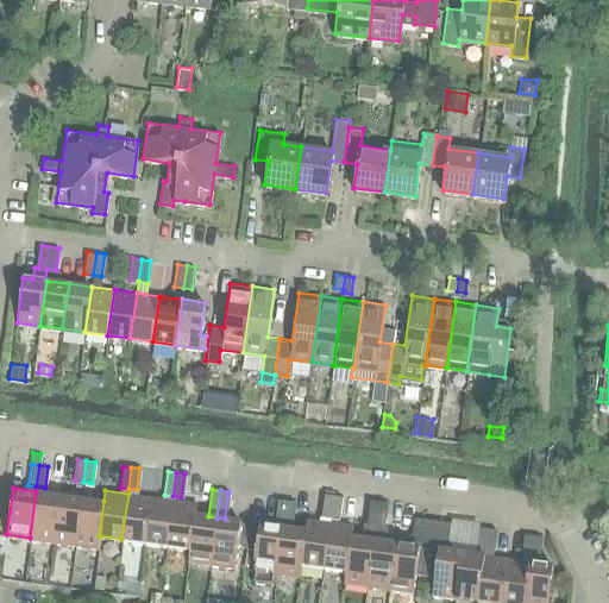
[(52,541),(58,495),(36,491),(30,538),(52,541)]
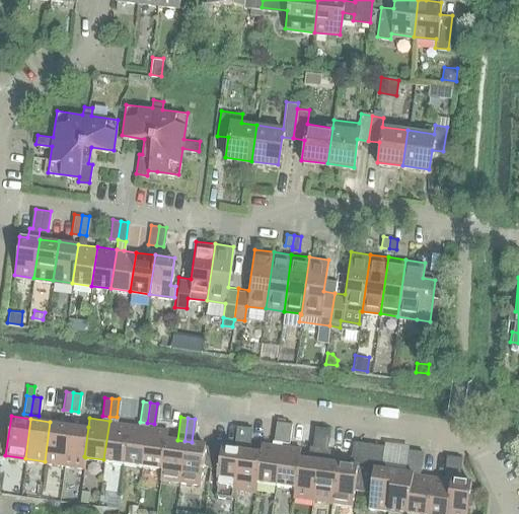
[(281,441),(283,421),(276,420),(273,440),(281,441)]
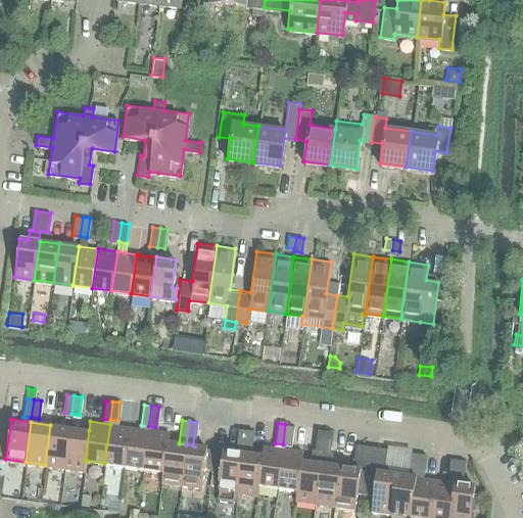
[(124,466),(130,426),(110,424),(104,463),(124,466)]
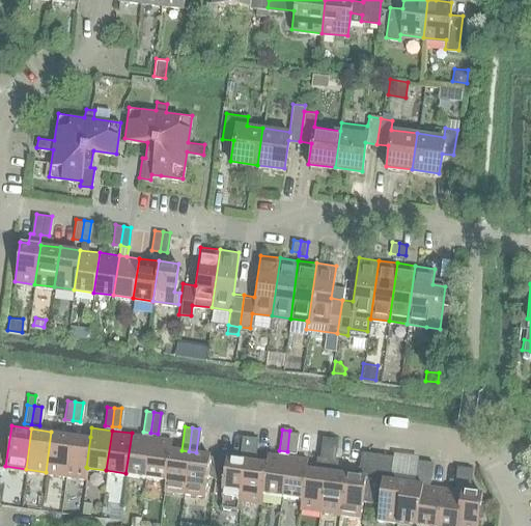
[(295,452),(298,433),(289,431),(287,451),(295,452)]
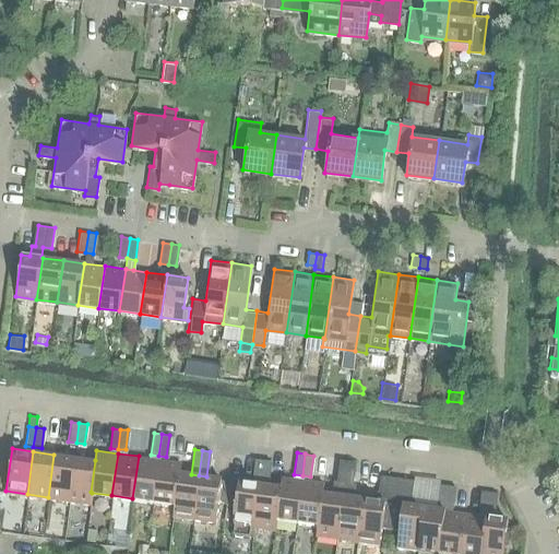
[(48,497),(69,499),(74,458),(54,455),(48,497)]
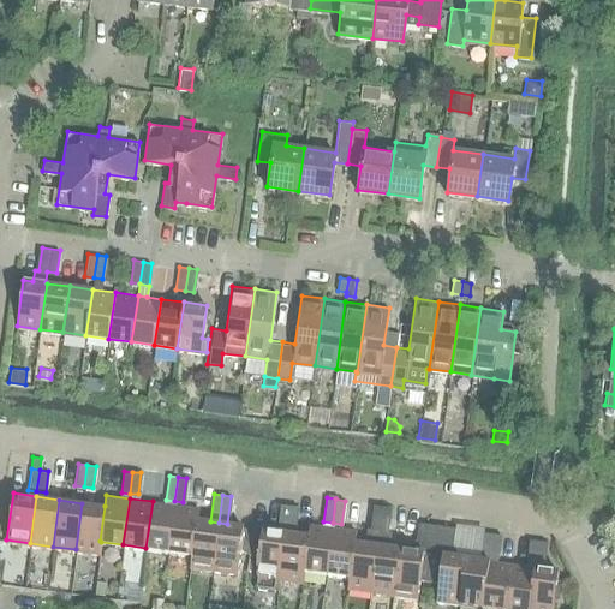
[(145,548),(168,550),(175,505),(153,501),(145,548)]
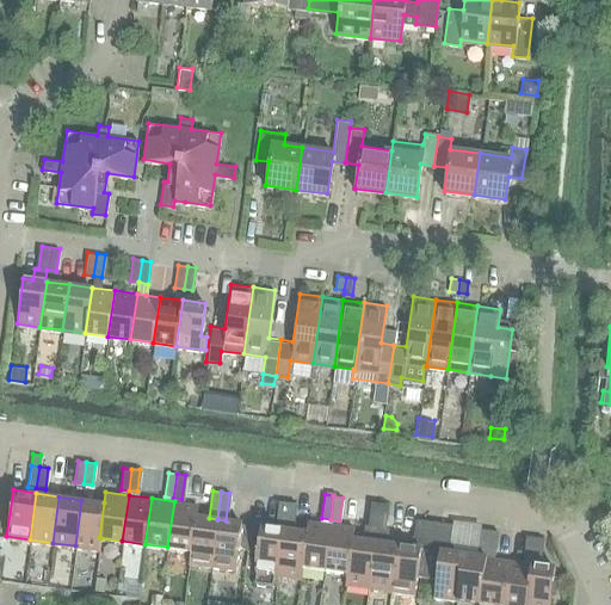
[(104,502),(81,500),(75,545),(98,549),(100,538),(99,537),(104,502)]
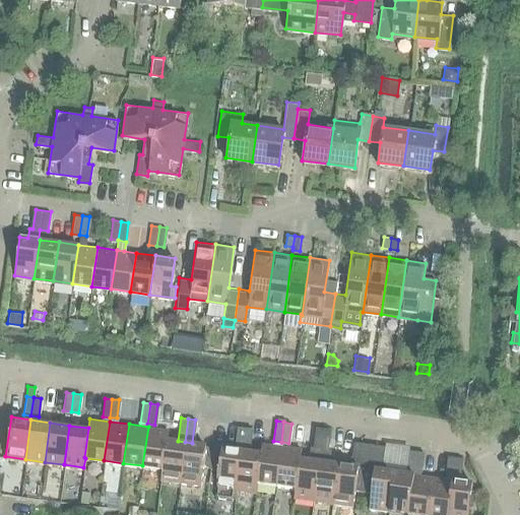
[(242,446),(244,427),(237,426),(234,446),(242,446)]
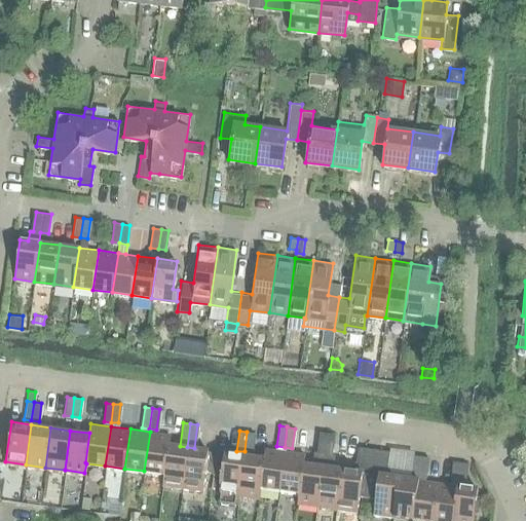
[(170,435),(150,432),(144,471),(163,474),(167,444),(168,444),(170,435)]
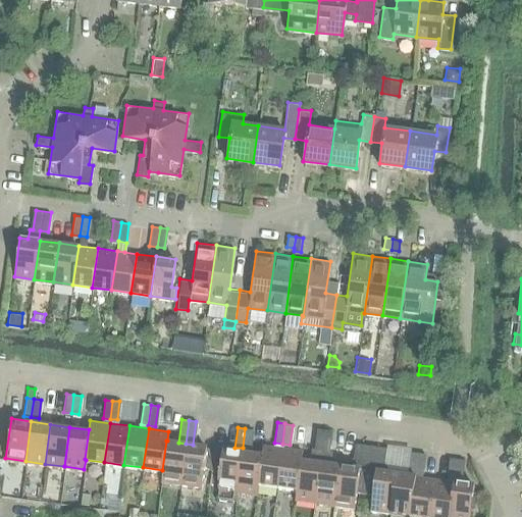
[(245,428),(243,448),(250,449),(252,429),(245,428)]
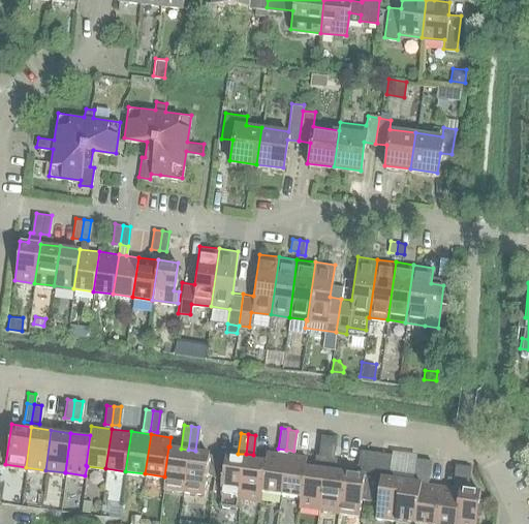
[(325,455),(328,435),(320,434),(317,454),(325,455)]
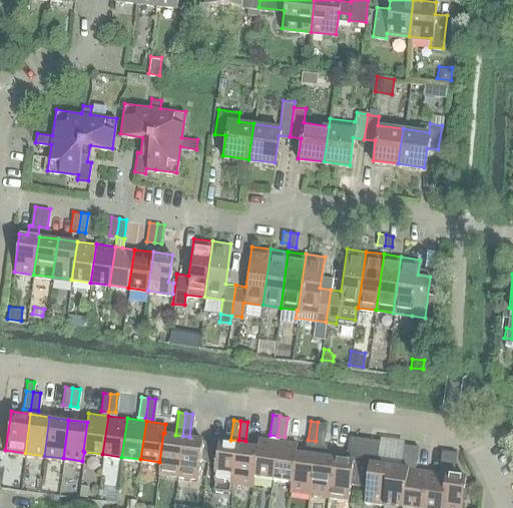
[(323,442),(326,423),(318,422),(316,441),(323,442)]
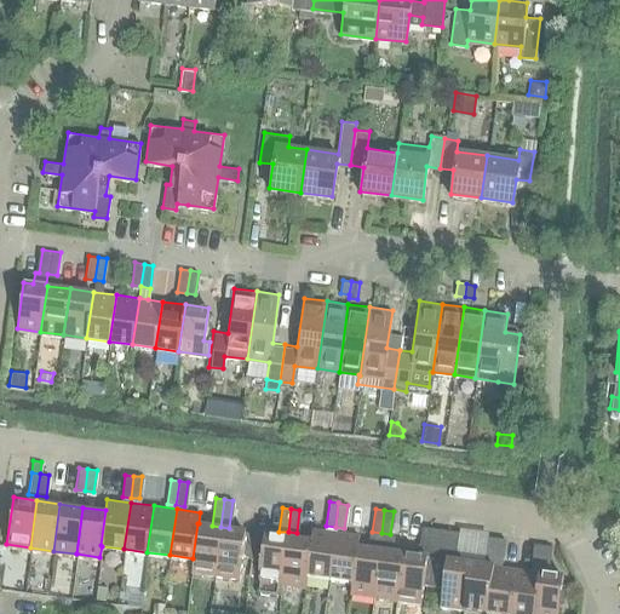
[(190,569),(214,573),(220,527),(212,526),(199,523),(197,523),(193,558),(190,569)]
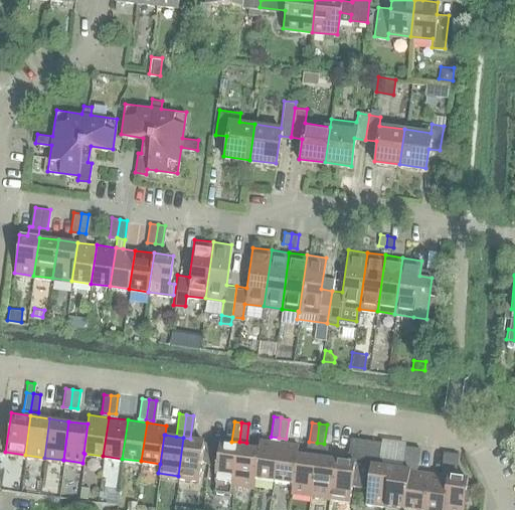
[(190,439),(183,438),(178,476),(197,479),(203,441),(190,439)]
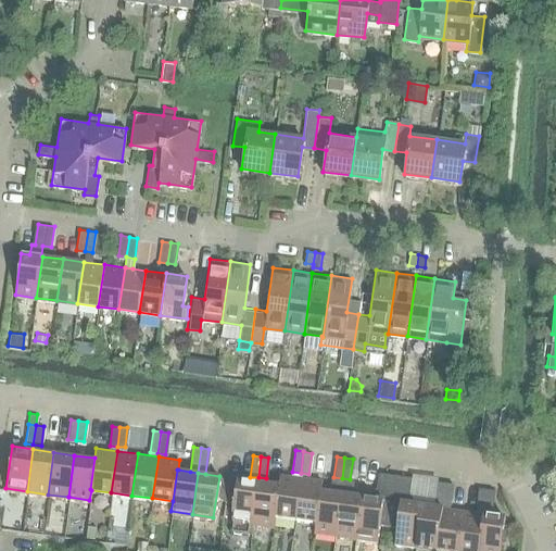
[(279,474),(278,484),(274,515),(275,515),(294,518),(301,476),(279,474)]
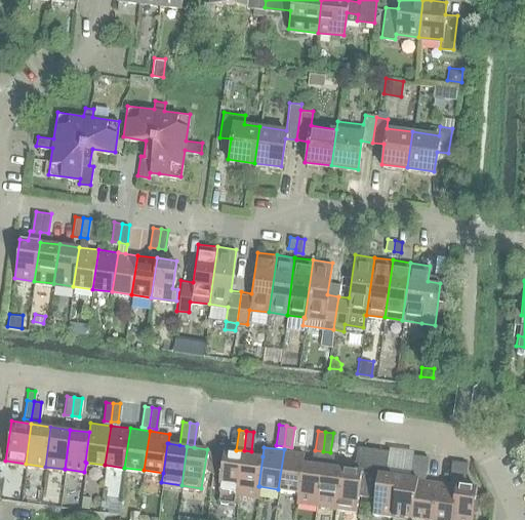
[(392,515),(397,475),(388,474),(389,468),(386,464),(388,449),(380,448),(371,512),(392,515)]
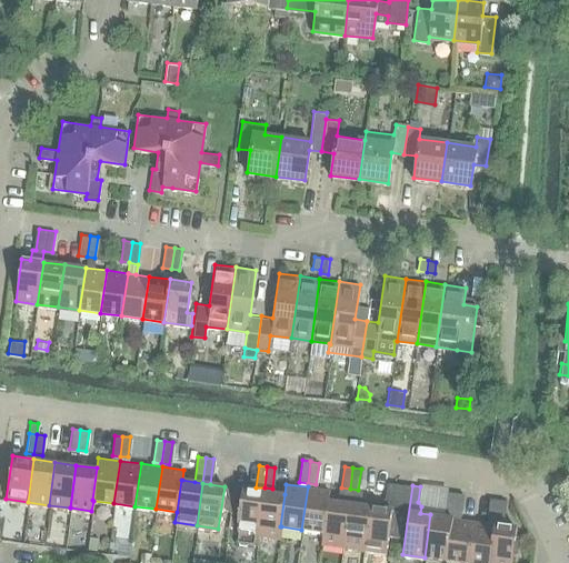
[(301,530),(322,532),(327,501),(328,501),(329,490),(308,486),(301,530)]
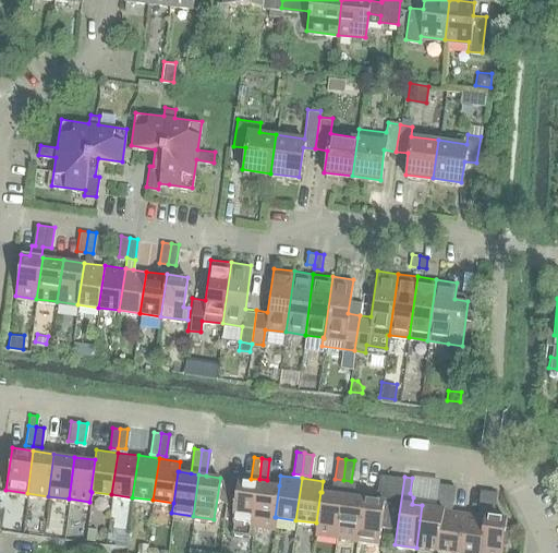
[(252,525),(253,525),(258,483),(238,480),(230,531),(251,535),(252,525)]
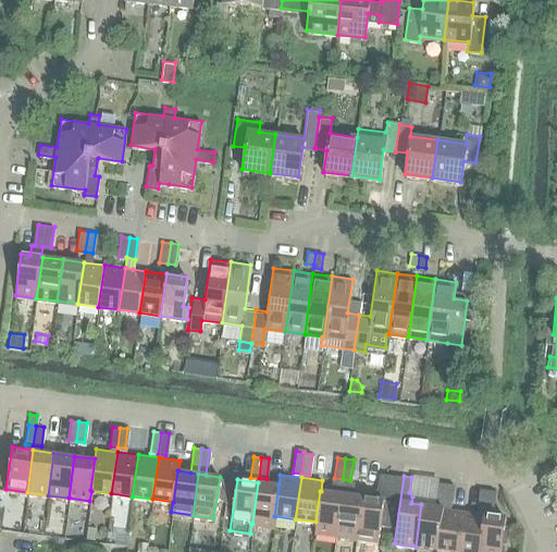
[(443,504),(445,483),(437,481),(434,503),(443,504)]
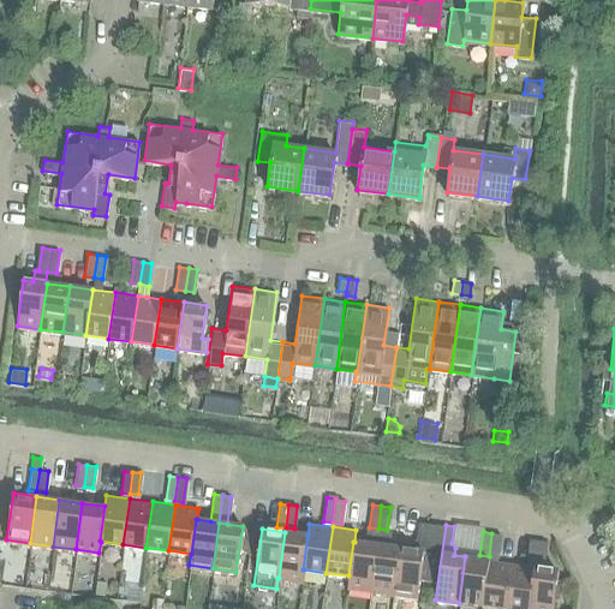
[(308,535),(285,532),(279,578),(303,581),(304,569),(303,569),(308,535)]
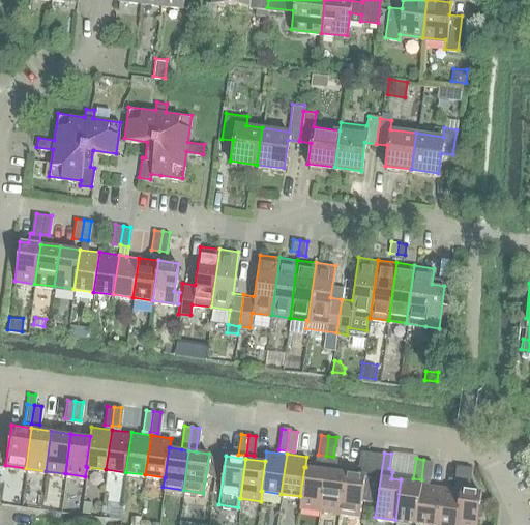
[(429,480),(432,461),(423,460),(421,479),(429,480)]
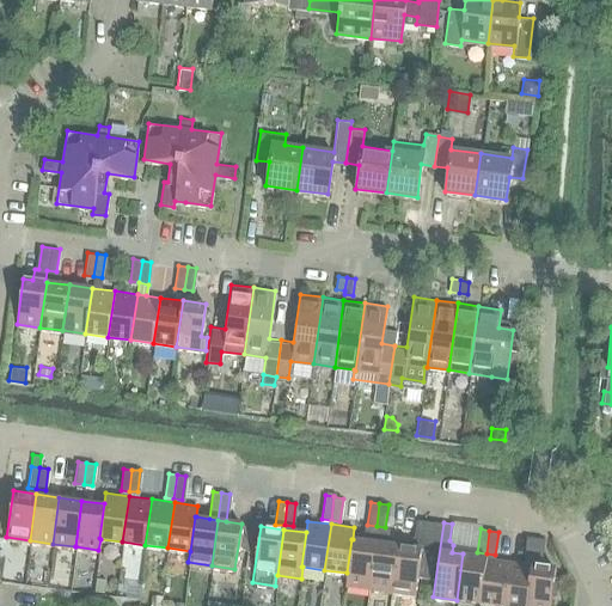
[(531,559),(534,537),(526,536),(522,558),(531,559)]
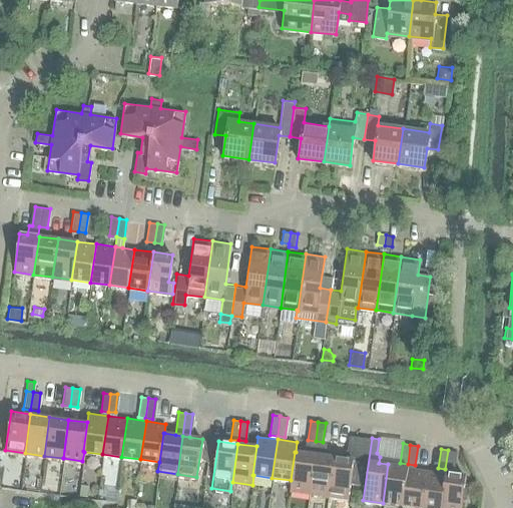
[(452,470),(455,450),(448,450),(445,469),(452,470)]
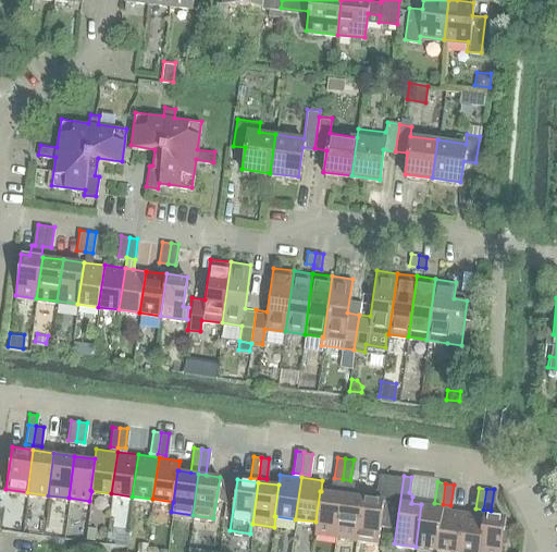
[(342,493),(321,491),(320,491),(316,522),(314,532),(335,536),(342,493)]
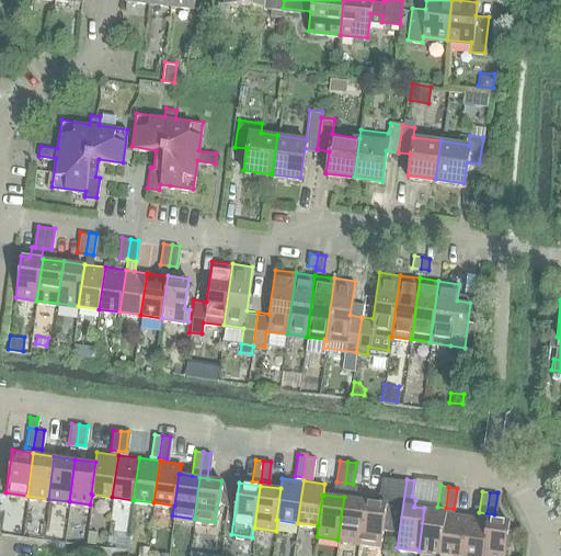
[(338,540),(358,542),(364,500),(344,497),(338,540)]
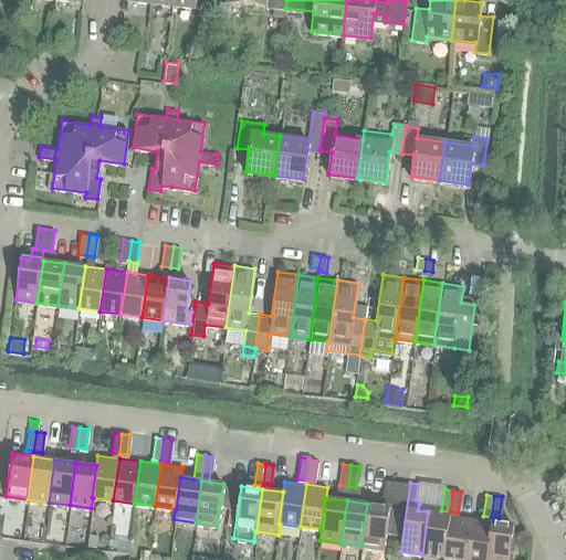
[(367,504),(362,546),(384,549),(389,507),(367,504)]
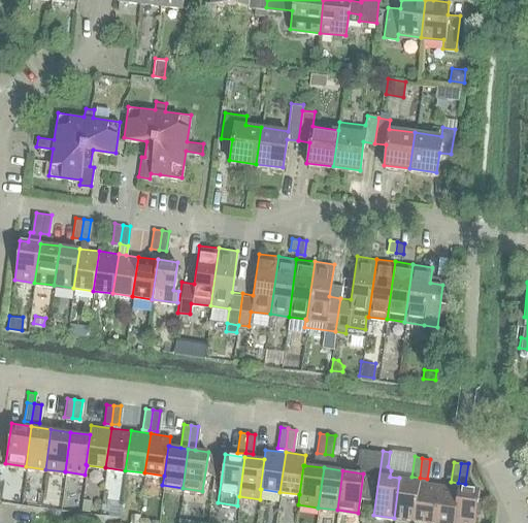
[(394,518),(414,521),(419,481),(399,478),(394,518)]
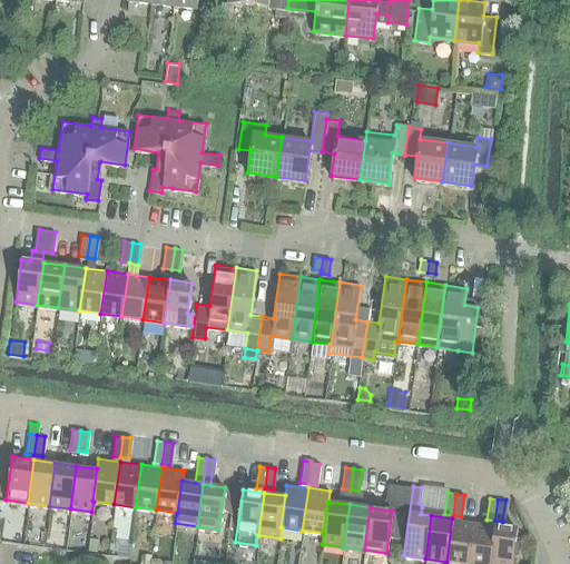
[(468,563),(474,521),(452,518),(446,562),(464,563),(468,563)]
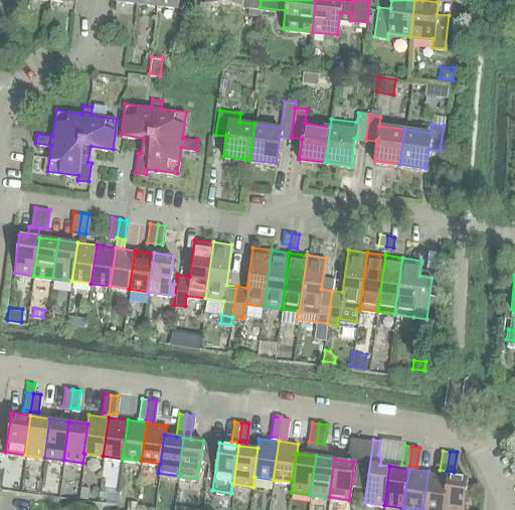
[(422,509),(442,509),(447,474),(428,471),(422,509)]
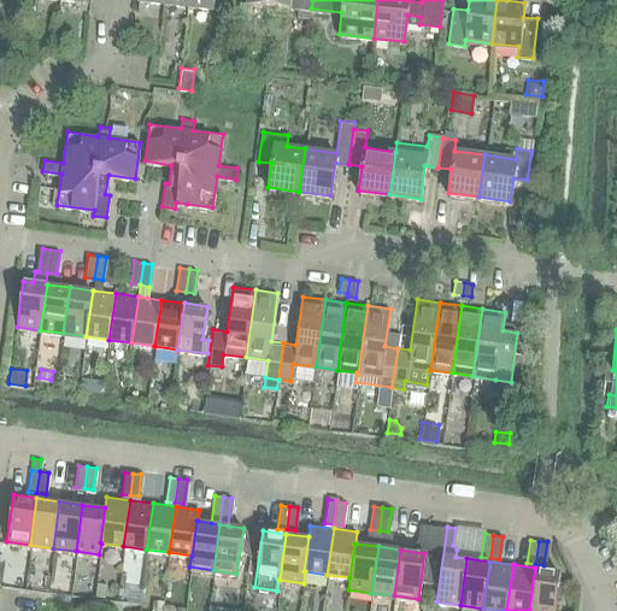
[(535,568),(529,610),(553,610),(559,571),(535,568)]
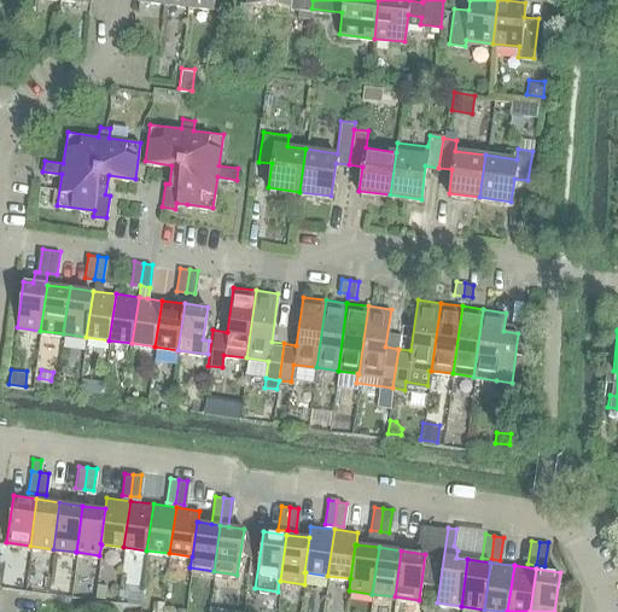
[(98,582),(95,595),(105,596),(106,583),(98,582)]
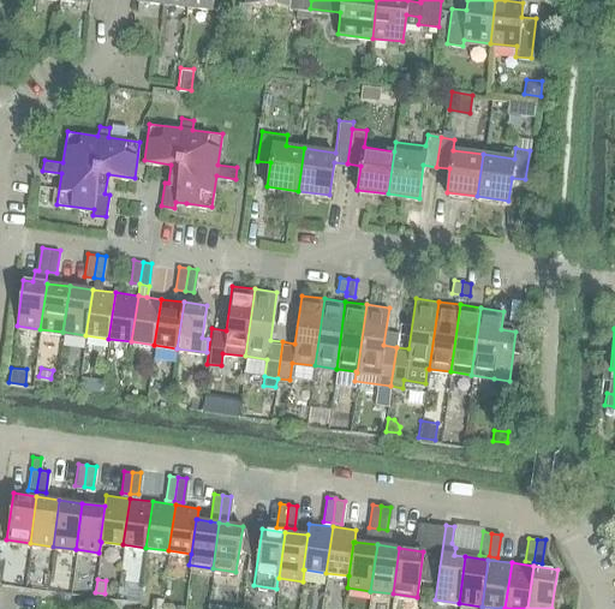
[(153,596),(150,608),(156,608),(161,608),(162,597),(153,596)]
